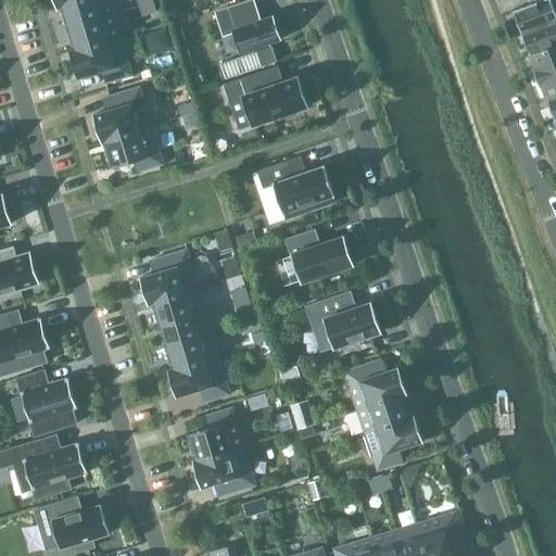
[(110,0),(79,0),(62,5),(62,7),(65,15),(64,16),(67,27),(67,28),(114,14),(110,0)]
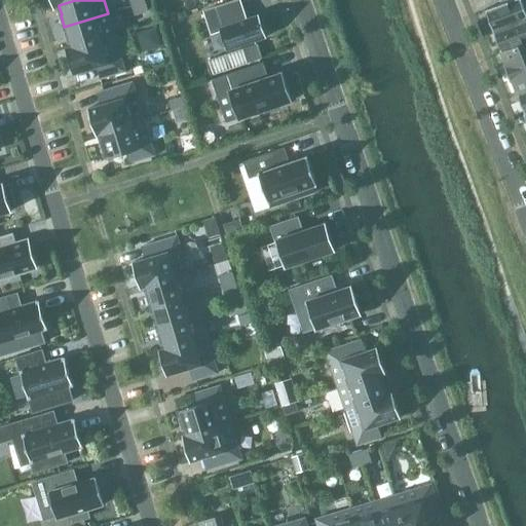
[(248,20),(240,0),(238,0),(203,12),(212,35),(221,31),(227,50),(265,37),(265,38),(267,37),(259,15),(258,15),(258,16),(248,20)]
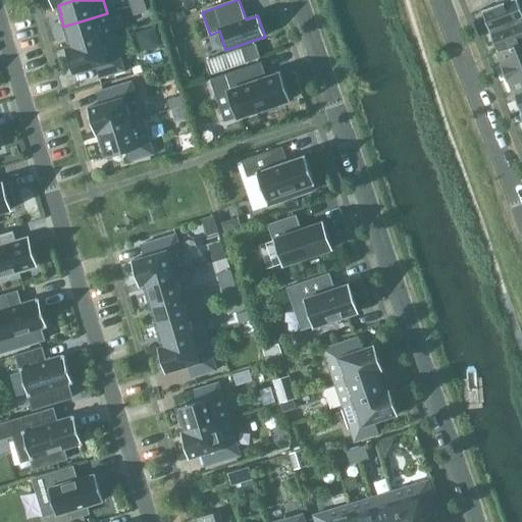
[(490,31),(521,18),(521,0),(494,0),(497,4),(482,10),(490,31)]
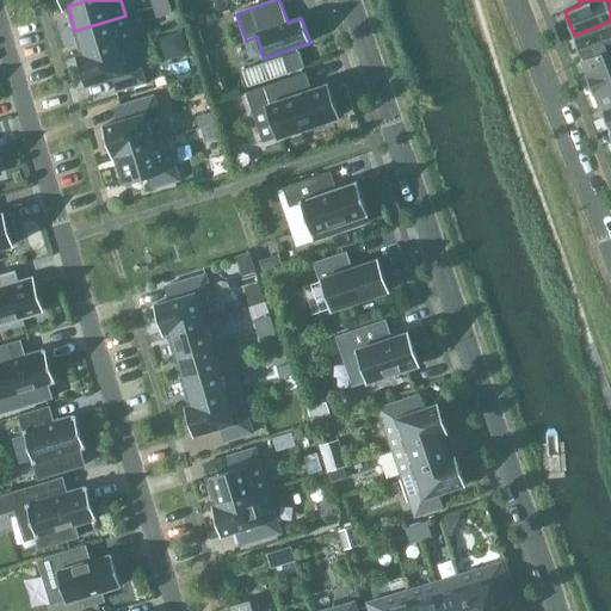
[(170,2),(154,7),(158,18),(173,13),(170,2)]
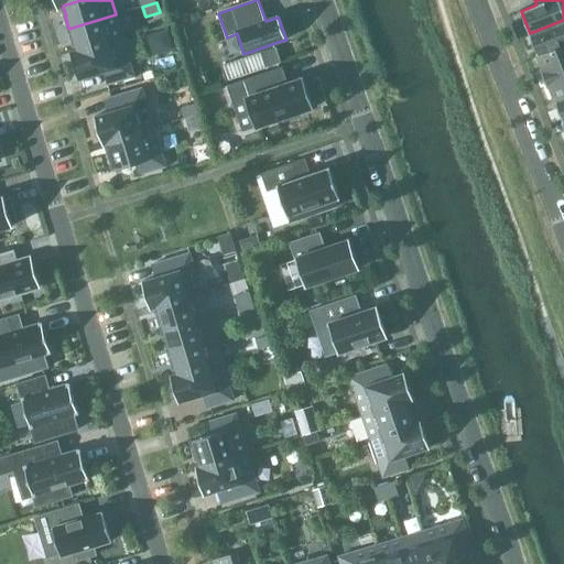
[(68,29),(68,30),(73,41),(74,41),(76,51),(77,51),(123,38),(116,14),(68,29)]
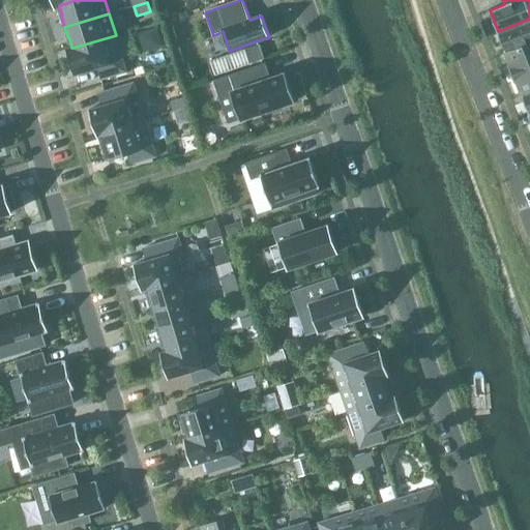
[(529,19),(498,31),(505,53),(529,42),(529,19)]
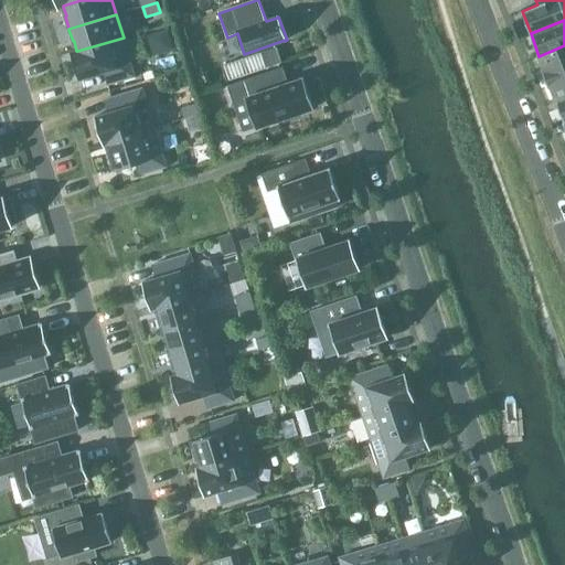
[(76,51),(72,52),(72,54),(74,53),(77,63),(75,63),(80,78),(105,72),(108,85),(135,76),(124,38),(77,51),(76,51)]
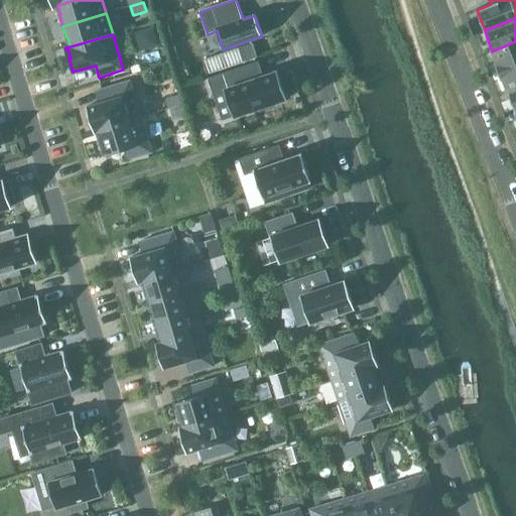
[(495,63),(498,73),(515,65),(515,41),(492,51),(497,63),(495,63)]
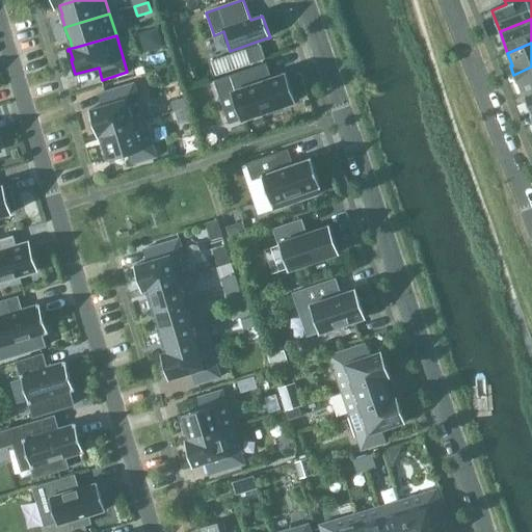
[(261,46),(246,50),(251,64),(265,59),(261,46)]
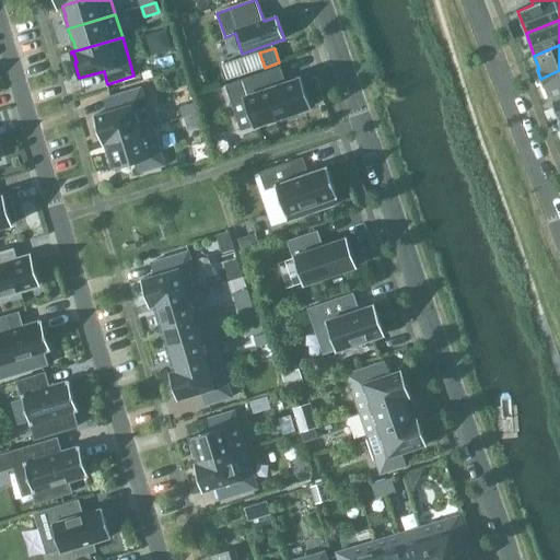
[(286,83),(280,67),(225,85),(232,103),(244,98),(254,127),(280,117),(282,121),(300,115),(299,112),(312,107),(302,78),(286,83)]
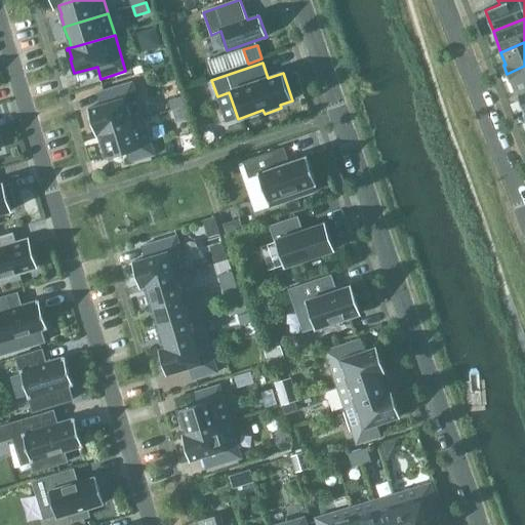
[(143,66),(134,68),(136,75),(145,72),(143,66)]
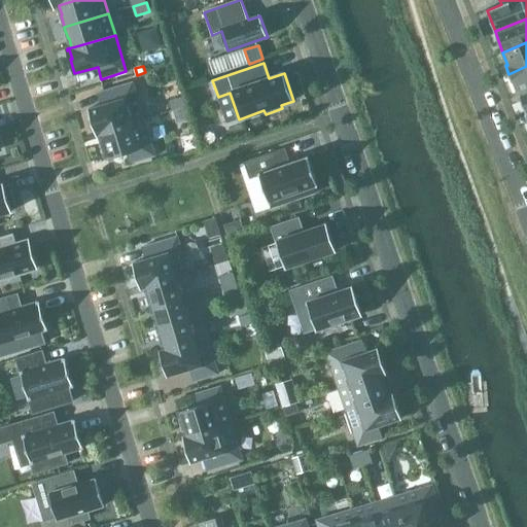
[(526,90),(526,66),(508,74),(512,82),(514,81),(519,94),(526,90)]
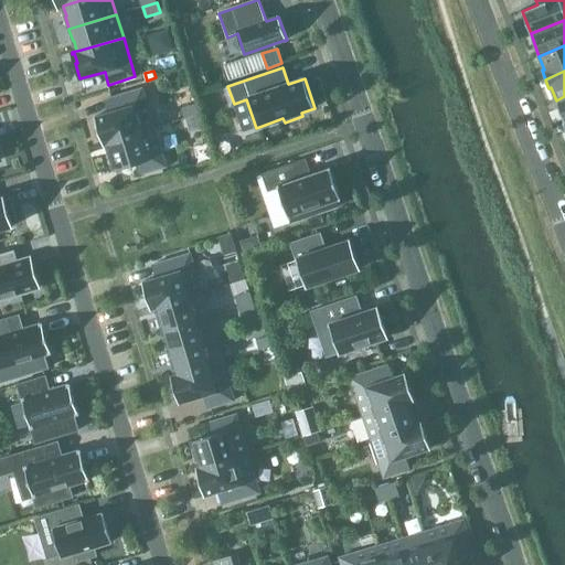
[(107,144),(106,142),(155,127),(142,88),(105,100),(108,113),(96,117),(104,145),(107,144)]
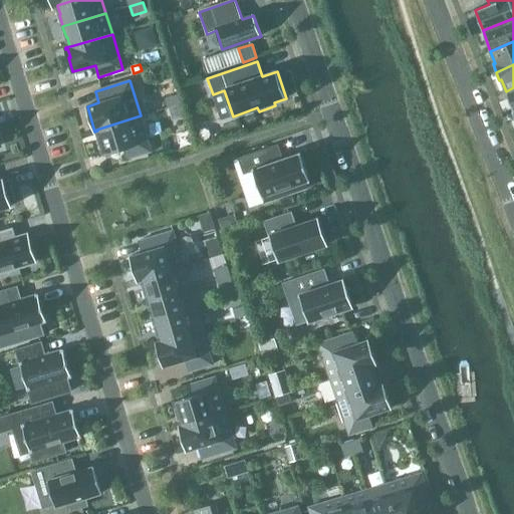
[(182,103),(179,94),(166,98),(169,107),(170,107),(182,103)]
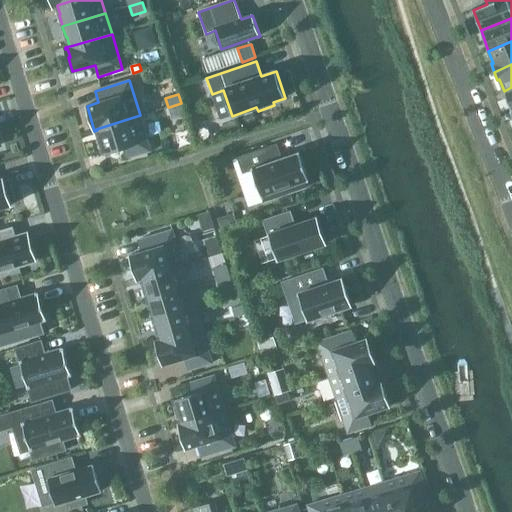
[(181,103),(169,107),(171,114),(177,117),(184,115),(181,103)]
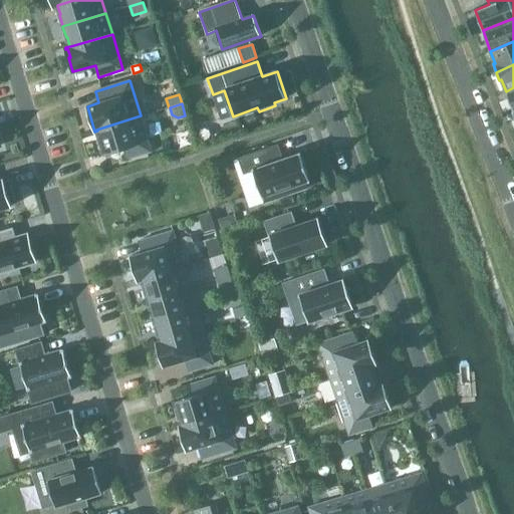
[(96,130),(97,131),(99,139),(98,140),(102,154),(123,148),(127,159),(152,152),(141,115),(96,130)]
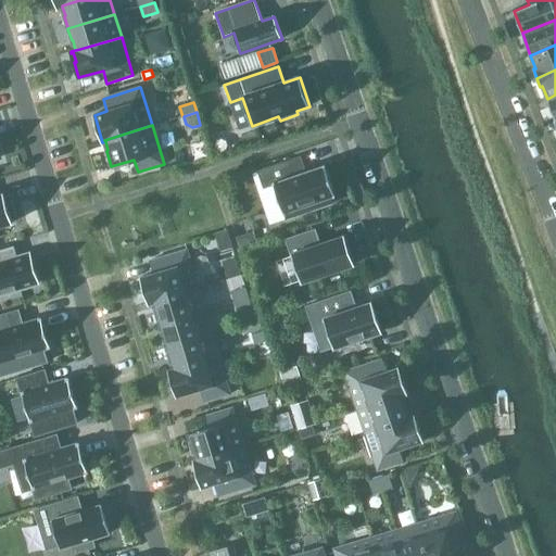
[(257,171),(257,172),(264,189),(275,186),(286,219),(333,203),(331,197),(333,196),(335,197),(336,197),(325,164),(324,165),(324,166),(306,173),(301,156),(257,171)]
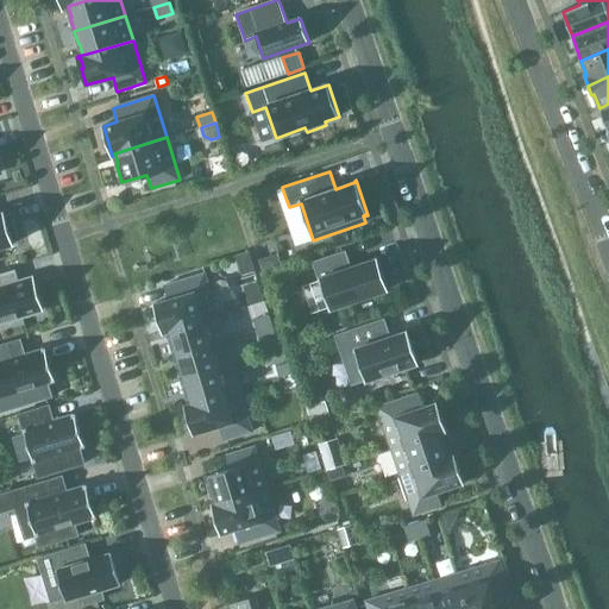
[(0,248),(14,244),(13,242),(20,239),(14,221),(7,224),(5,215),(4,212),(0,213),(0,248)]
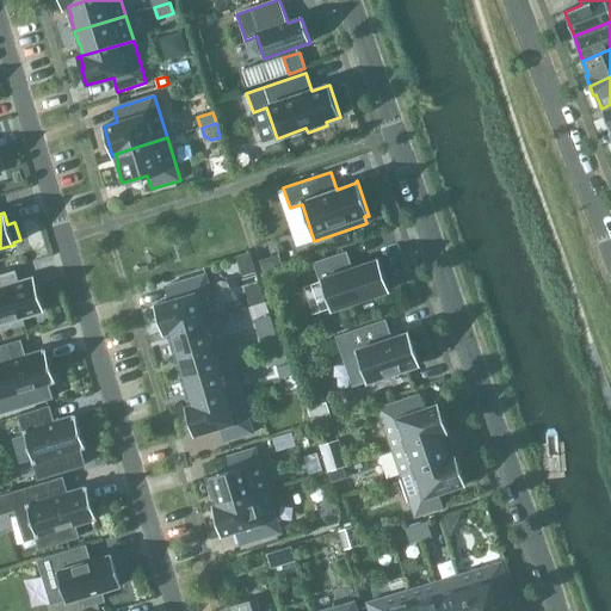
[(251,254),(236,258),(242,277),(257,272),(251,253),(251,254)]
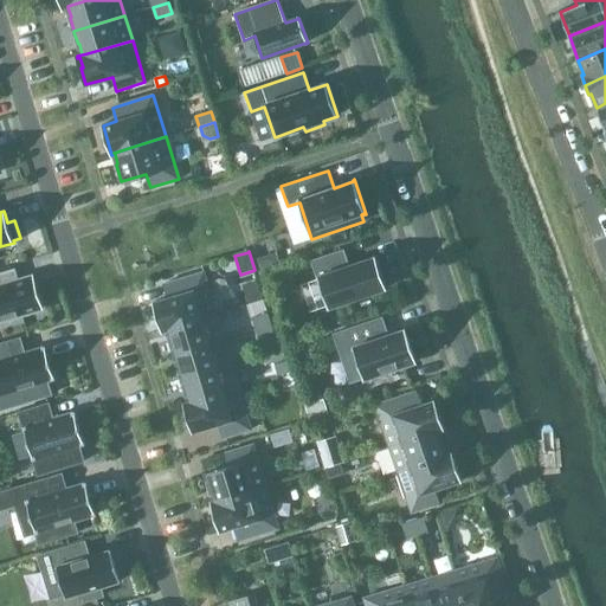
[(320,278),(329,308),(386,289),(375,257),(349,266),(343,251),(313,262),(318,278),(320,278)]
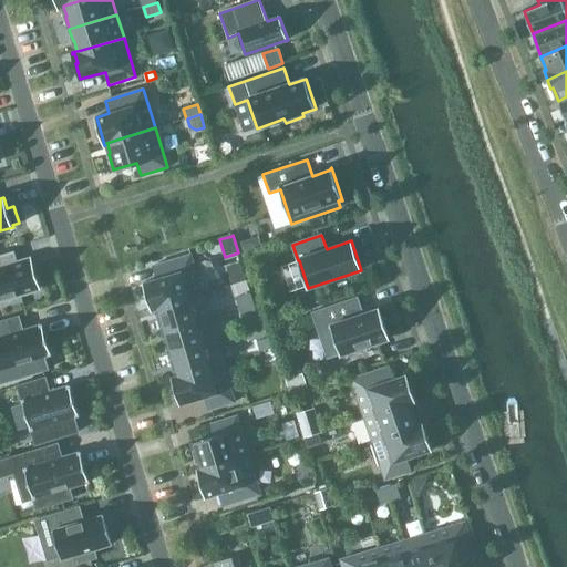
[(259,236),(241,243),(246,254),(264,247),(259,236)]
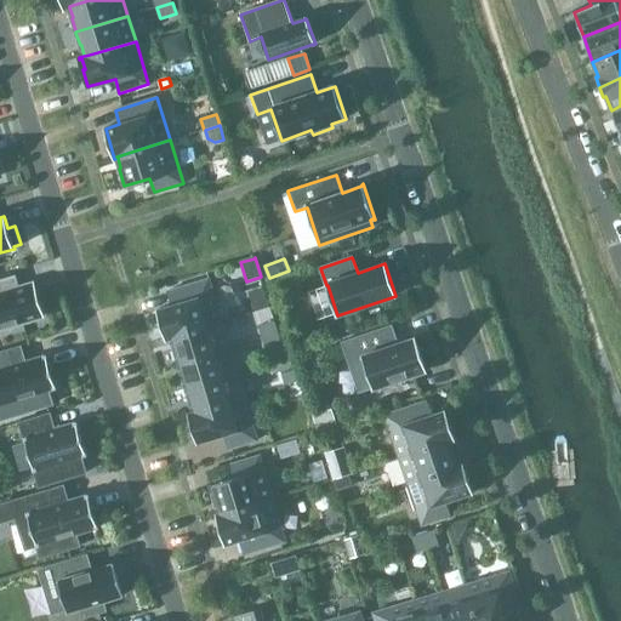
[(12,278),(0,280),(0,334),(10,331),(9,326),(43,317),(44,317),(34,283),(33,284),(16,289),(12,278)]
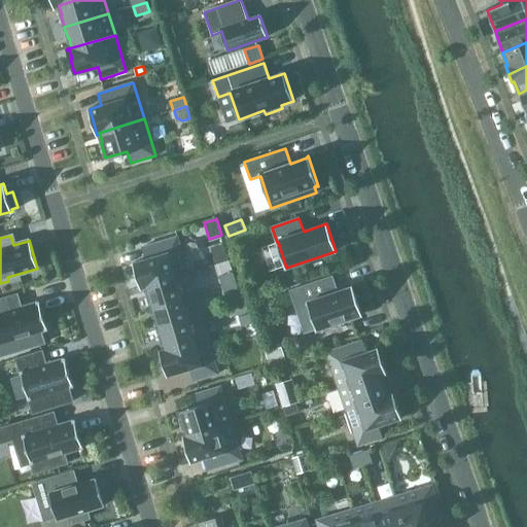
[(189,273),(178,237),(142,247),(146,259),(134,262),(138,278),(140,277),(142,286),(141,286),(141,288),(146,287),(145,286),(189,273)]
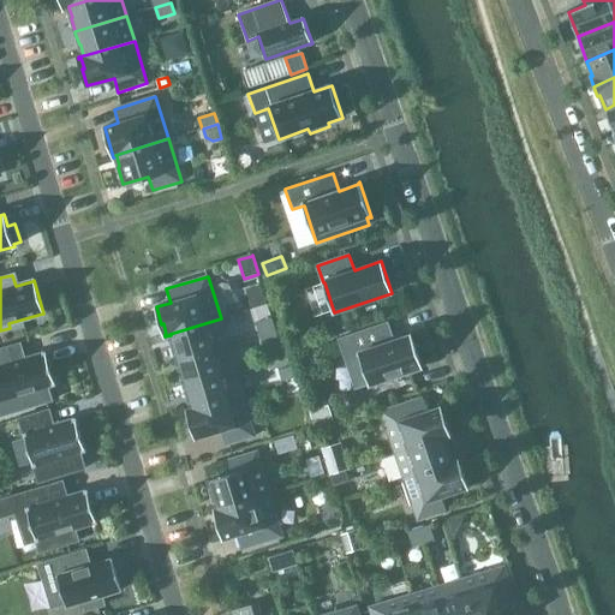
[(228,344),(221,318),(169,334),(171,335),(173,345),(172,346),(175,358),(175,359),(228,344)]
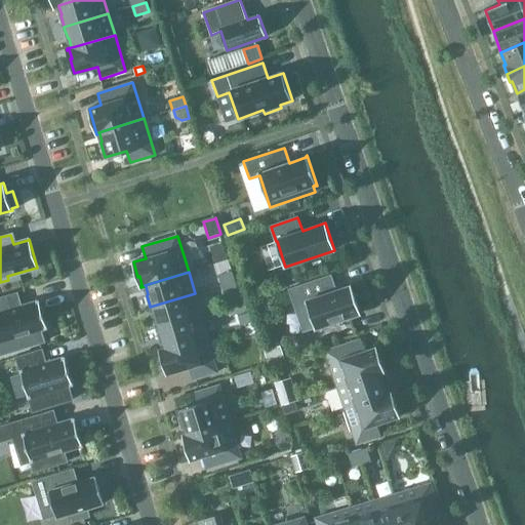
[(233,272),(219,276),(223,285),(235,281),(233,272)]
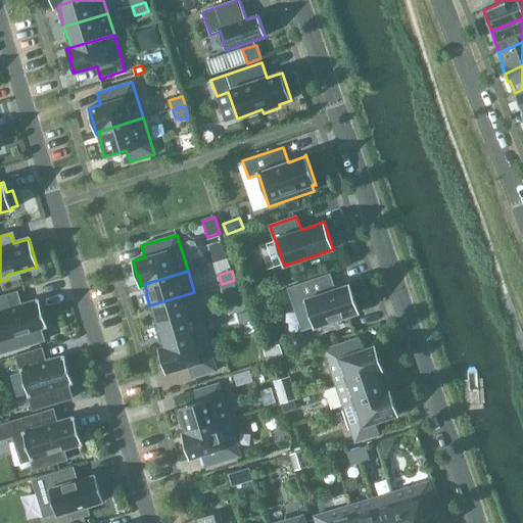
[(335,290),(330,275),(288,288),(294,305),(305,301),(315,327),(360,312),(350,285),(335,290)]
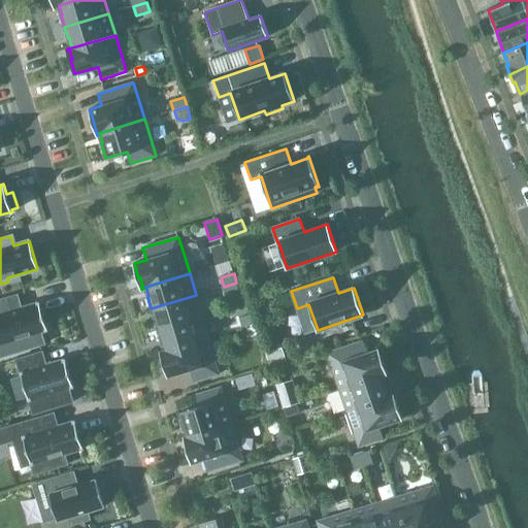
[(236,283),(224,287),(227,296),(239,292),(236,283)]
